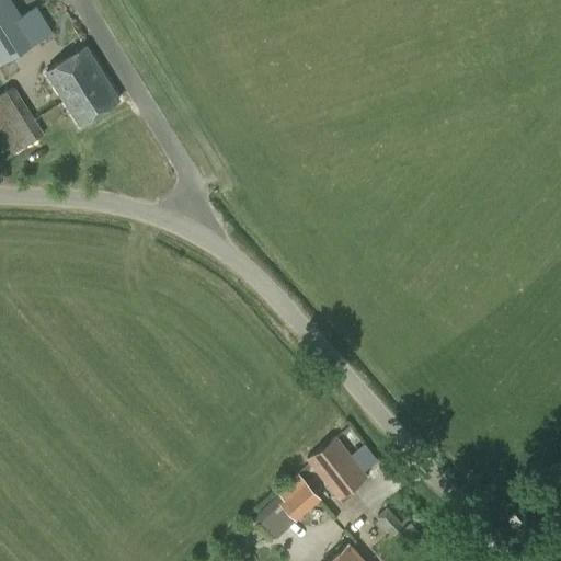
[(11,0),(0,0),(0,63),(0,64),(2,64),(52,32),(36,7),(21,15),(11,0)]
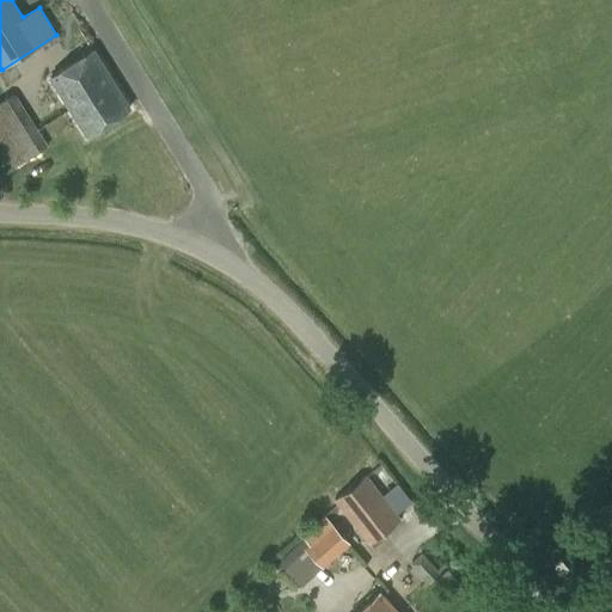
[(72,65),(50,79),(87,136),(108,122),(129,109),(92,51),(72,65)]
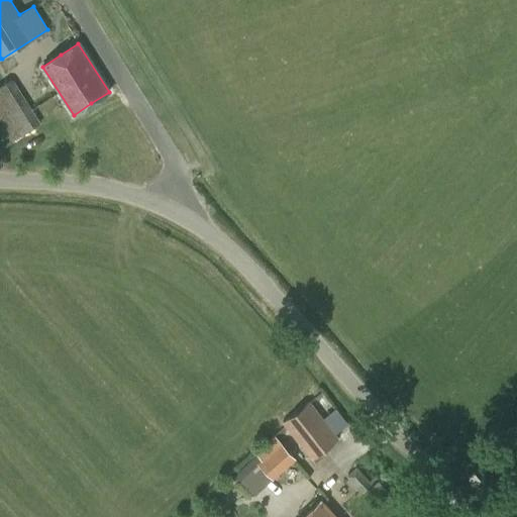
[(11,79),(0,86),(0,124),(11,141),(39,123),(11,79)]
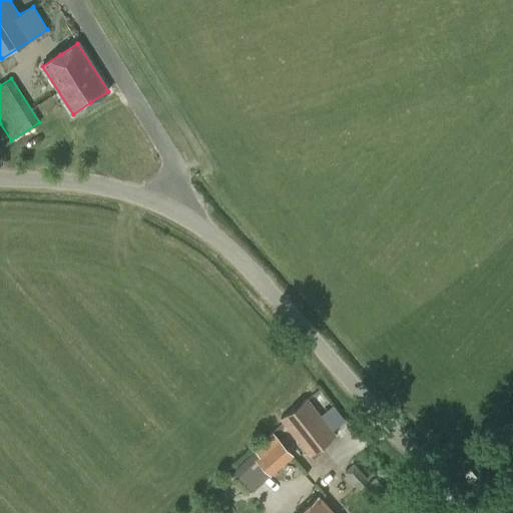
[(308,457),(336,436),(307,398),(279,420),(308,457)]
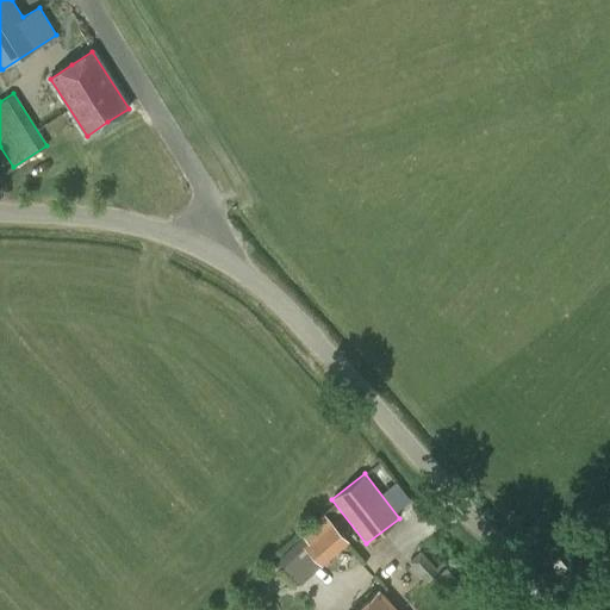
[(321,567),(349,542),(323,514),(299,535),(306,543),(303,547),(321,567)]
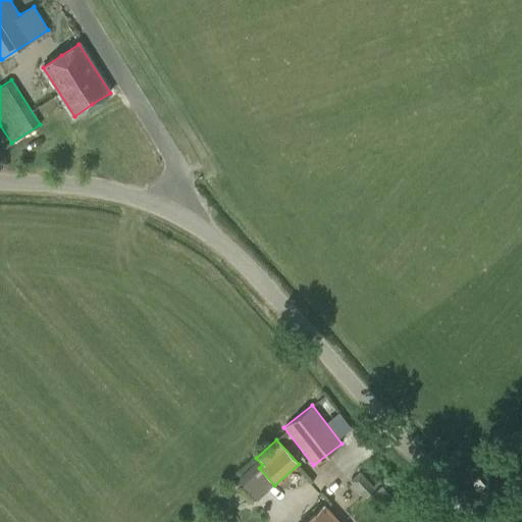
[(363,498),(374,487),(361,472),(349,480),(363,498)]
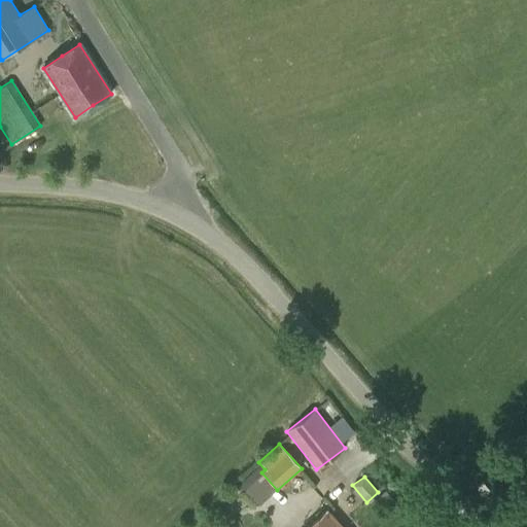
[(341,526),(326,511),(308,526),(341,526)]
